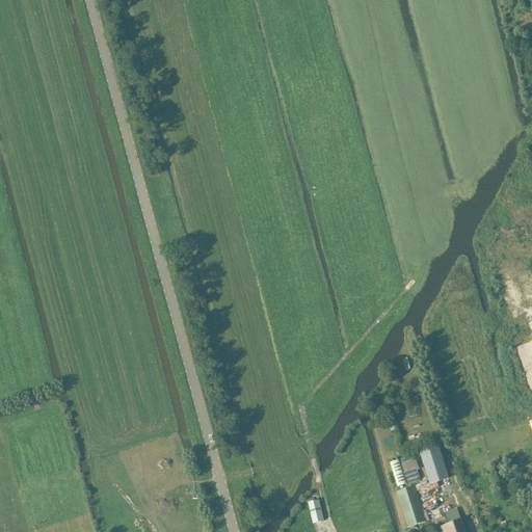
[(531,326),(531,324),(508,330),(520,374),(531,370),(531,326)]
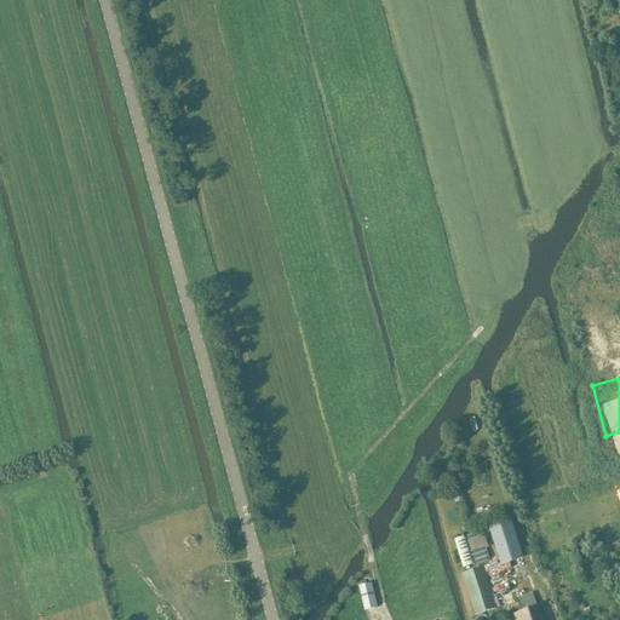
[(511,521),(491,527),(503,564),(522,557),(511,521)]
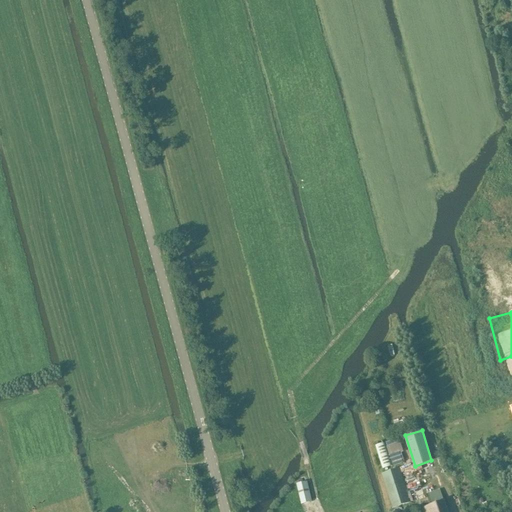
[(383,469),(391,466),(384,443),(376,445),(383,469)]
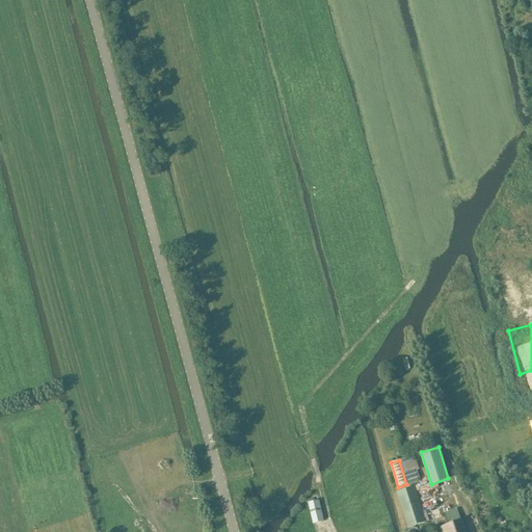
[(397,493),(408,529),(427,524),(416,486),(397,493)]
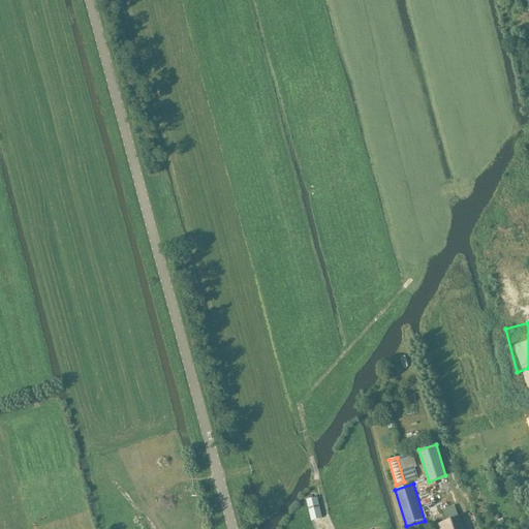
[(306,500),(311,522),(322,519),(317,498),(306,500)]
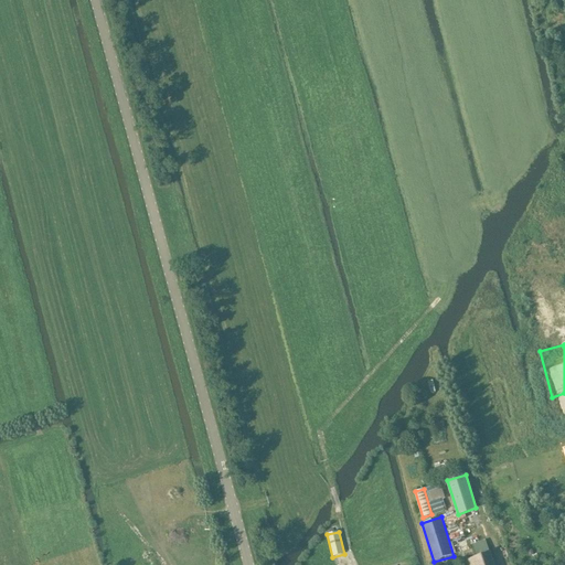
[(493,564),(490,553),(478,557),(467,561),(468,564),(493,564)]
